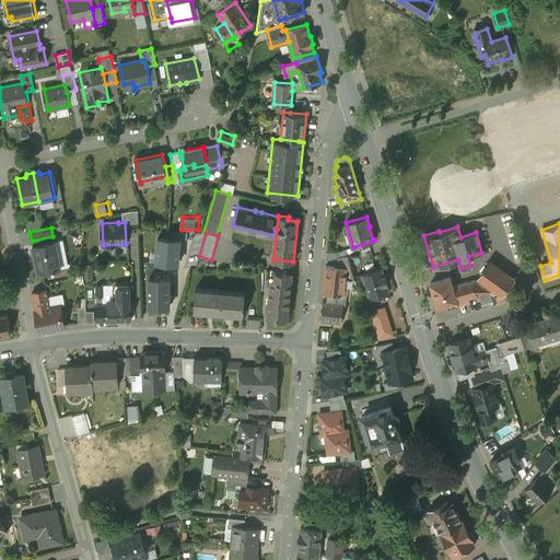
[(55,241),(33,246),(38,272),(60,268),(55,241)]
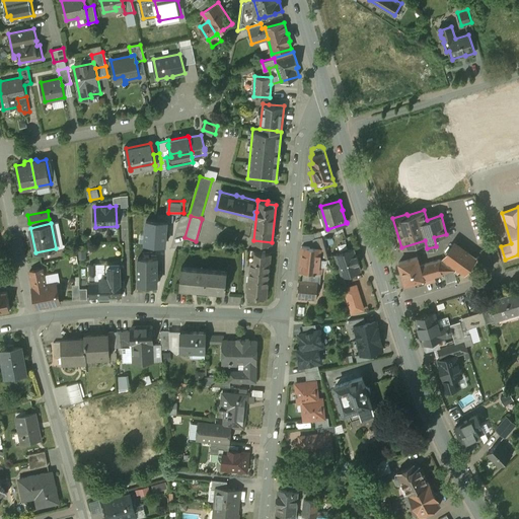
[(329,258),(323,236),(317,237),(319,247),(321,248),(320,257),(329,258)]
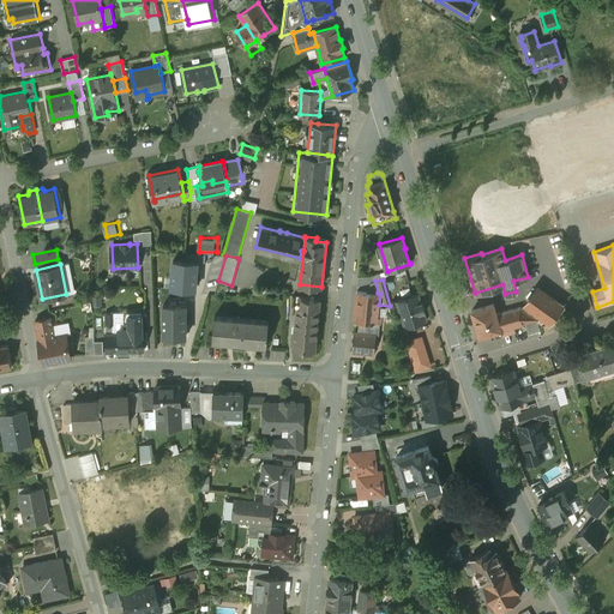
[(561,304),(539,288),(527,305),(549,320),(561,304)]
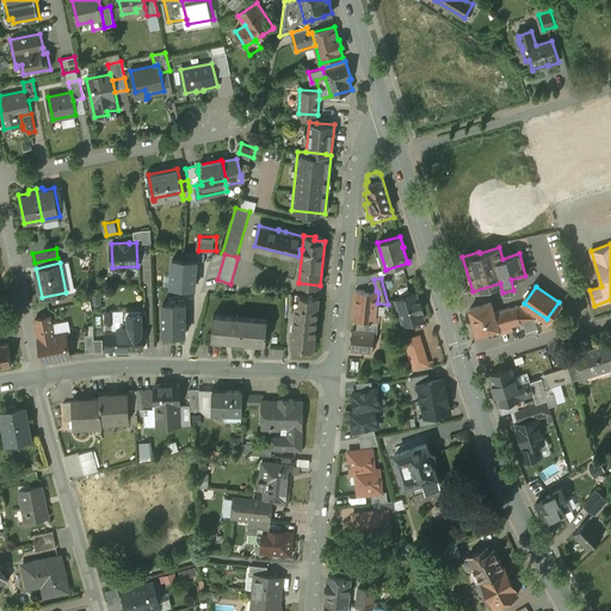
[(369,291),(356,290),(352,319),(358,319),(376,321),(376,320),(377,303),(378,292),(376,291),(369,291)]
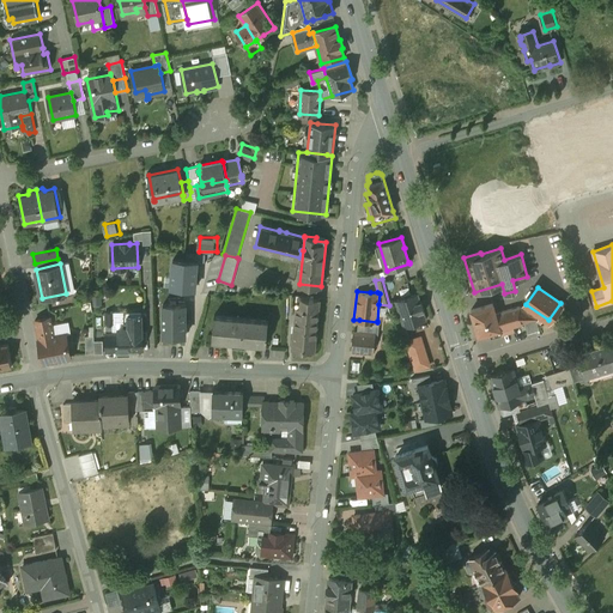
[(418,292),(395,301),(404,327),(426,320),(424,310),(425,310),(422,299),(420,299),(418,292)]
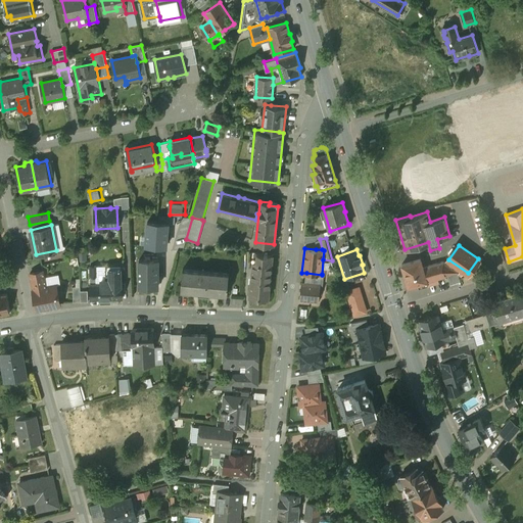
[(501,250),(495,252),(498,263),(504,260),(505,262),(501,250)]
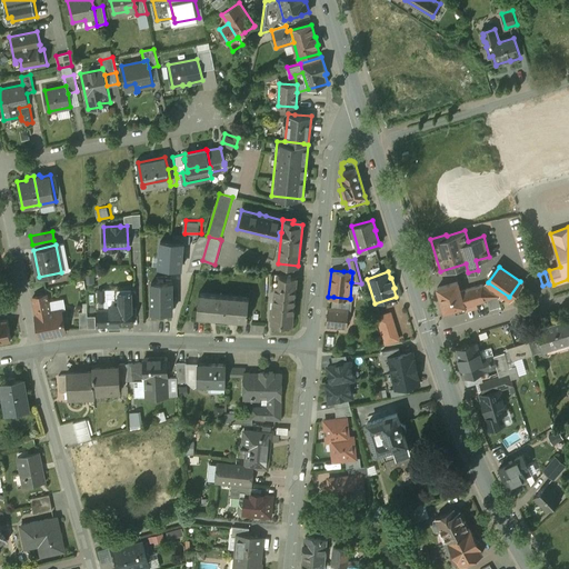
[(297,277),(280,275),(279,285),(276,283),(272,321),(292,323),(297,277)]
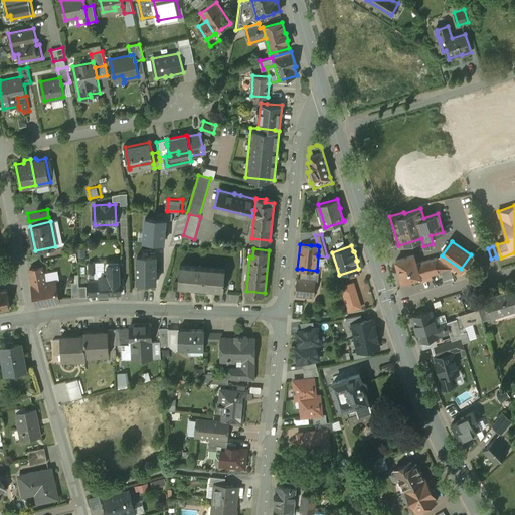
[(414,254),(396,261),(402,282),(411,279),(419,276),(420,276),(416,264),(414,254)]
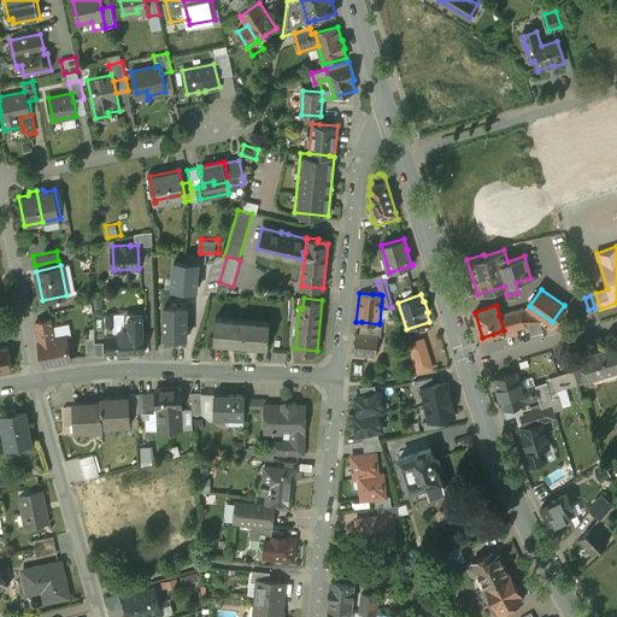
[(187,306),(164,306),(164,338),(176,338),(176,336),(186,336),(186,338),(187,338),(187,306)]
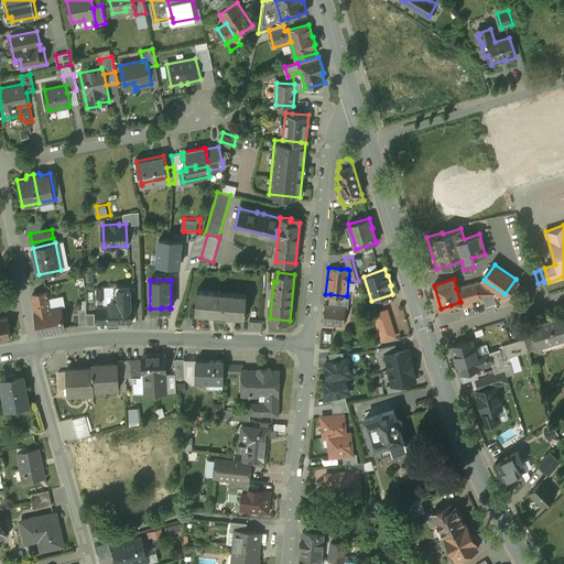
[(478,282),(456,289),(461,302),(483,295),(494,292),(478,282)]
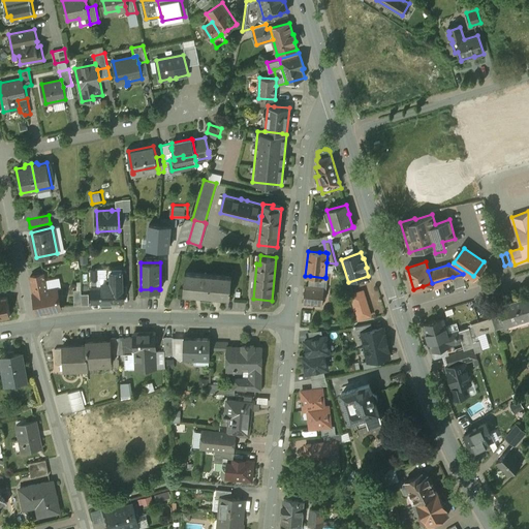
[(102,286),(97,287),(97,280),(99,280),(98,269),(91,269),(91,280),(92,280),(92,286),(91,286),(92,303),(101,303),(101,305),(112,305),(112,302),(123,302),(123,285),(122,268),(121,268),(121,272),(111,272),(111,283),(102,283),(102,286)]
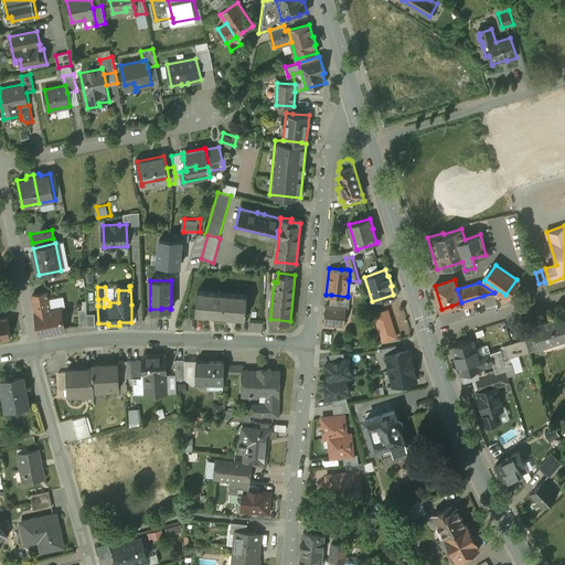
[(237,294),(208,291),(198,290),(195,313),(215,315),(226,316),(245,318),(246,310),(246,308),(247,295),(237,294)]
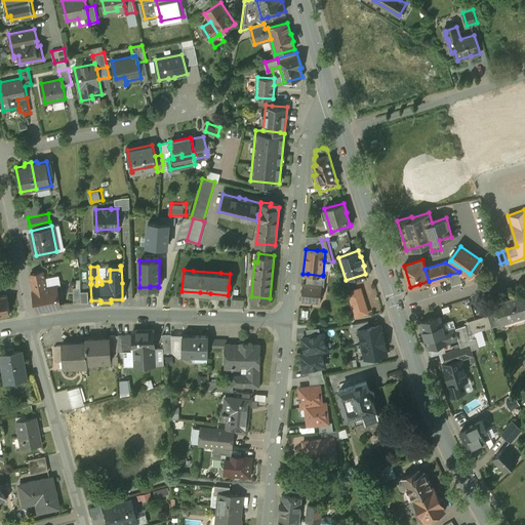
[(43,272),(31,274),(34,290),(46,288),(43,272)]
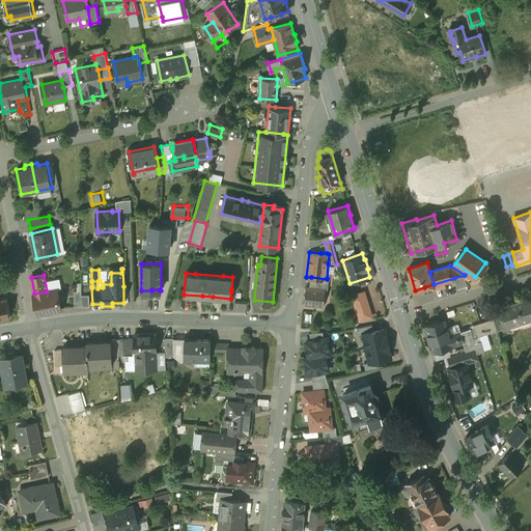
[(465,275),(454,278),(457,288),(467,285),(465,275)]
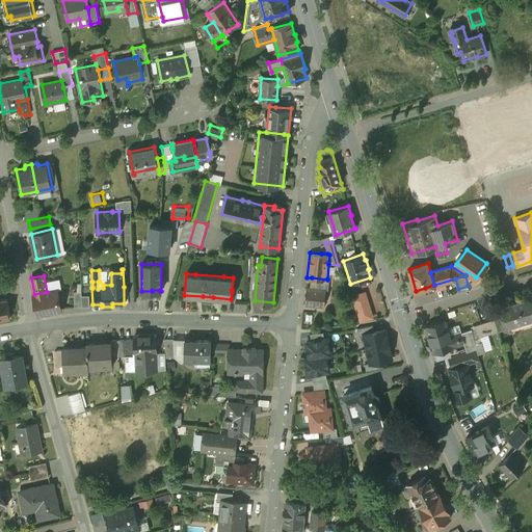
[(327,280),(312,277),(311,288),(326,290),(328,290),(329,278),(327,278),(327,280)]
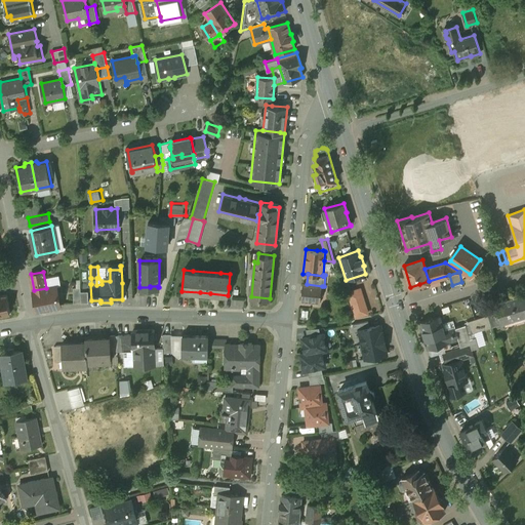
[(307,284),(303,284),(301,300),(320,303),(322,286),(307,284)]
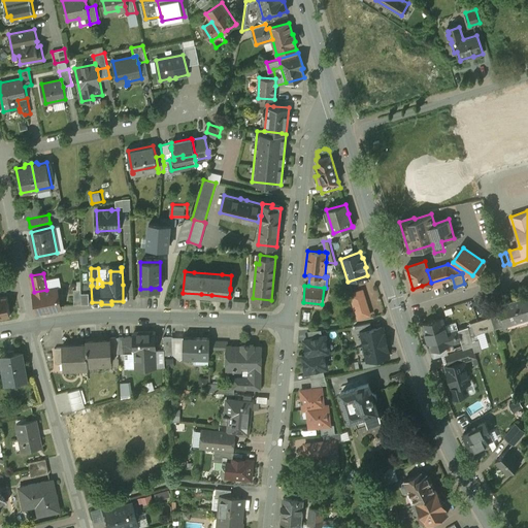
[(34,292),(33,293),(37,312),(61,308),(57,288),(46,290),(34,292)]
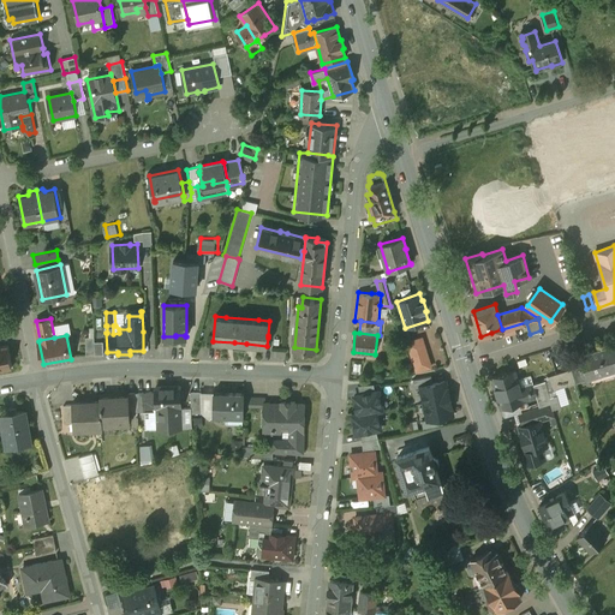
[(422,338),(408,342),(417,371),(431,366),(422,338)]
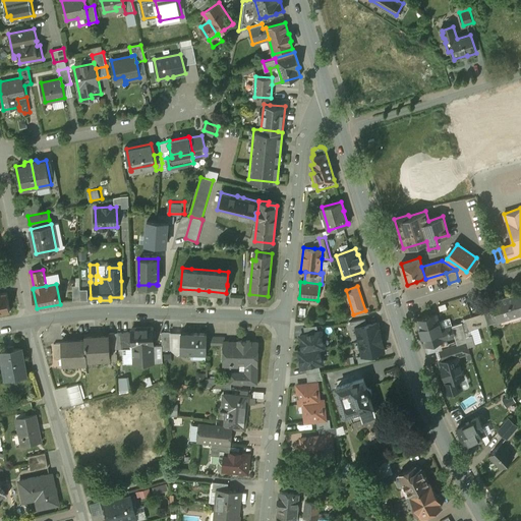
[(519,294),(495,301),(495,300),(494,300),(497,309),(500,321),(501,321),(500,319),(520,311),(520,299),(519,292),(518,292),(519,294)]
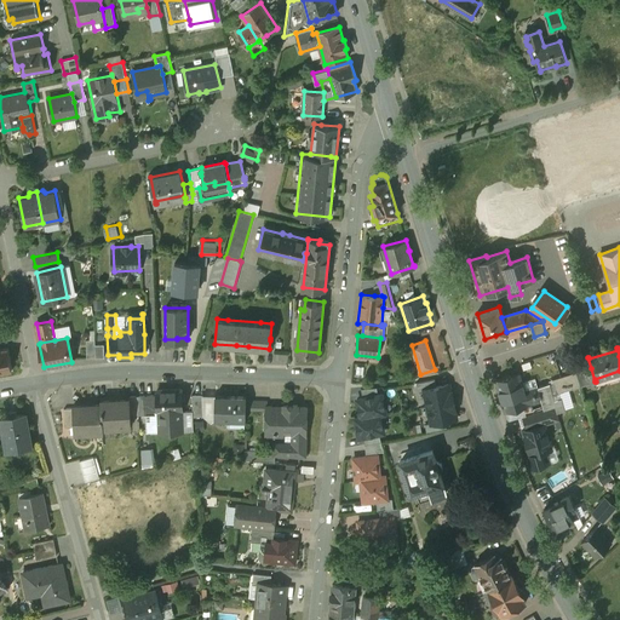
[(7,349),(0,349),(0,372),(12,371),(7,349)]
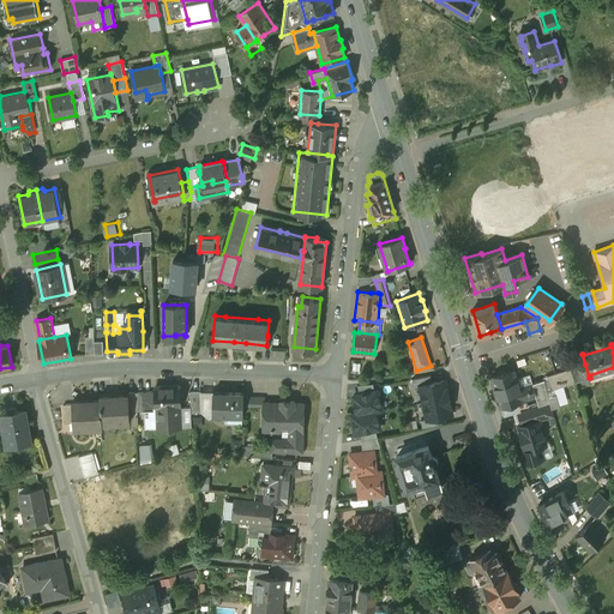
[(585,365),(579,366),(570,368),(575,383),(589,378),(585,365)]
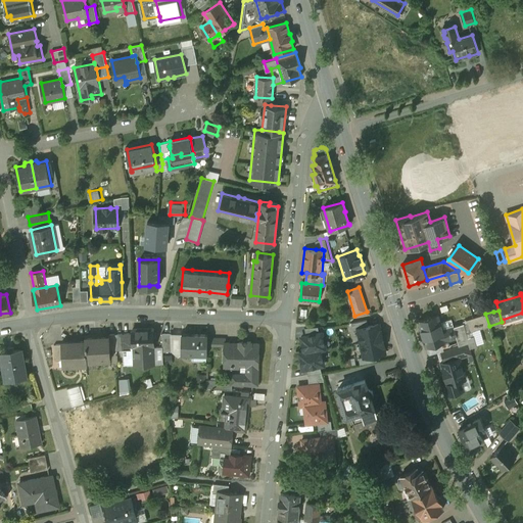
[(485,314),(466,320),(470,332),(489,326),(485,314)]
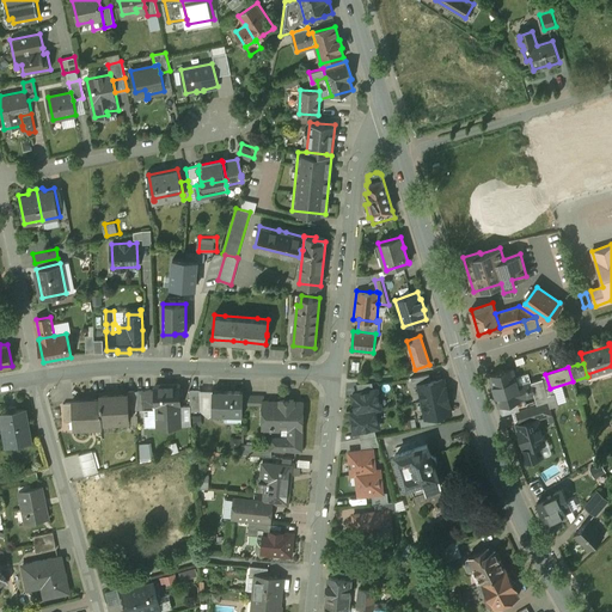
[(513,368),(490,375),(499,405),(500,405),(516,401),(534,395),(537,404),(548,401),(550,408),(558,405),(555,392),(548,395),(543,378),(518,385),(513,368)]
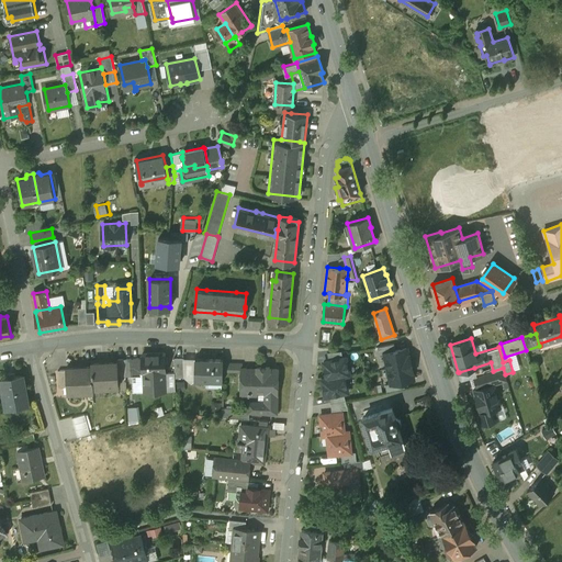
[(385,352),(395,350),(394,344),(378,347),(379,355),(385,353),(385,352)]
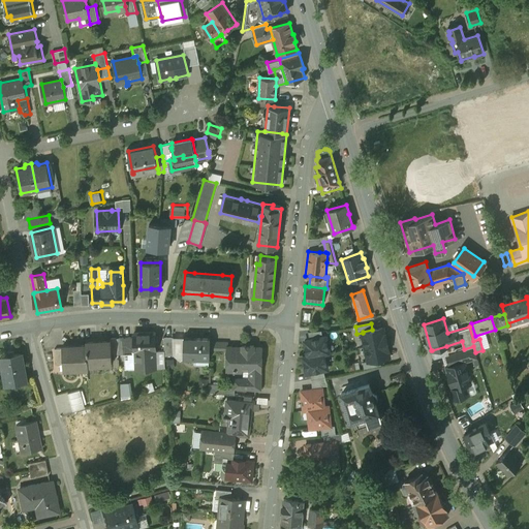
[(363,333),(366,347),(387,342),(386,338),(385,339),(383,328),(372,330),(363,332),(363,333)]
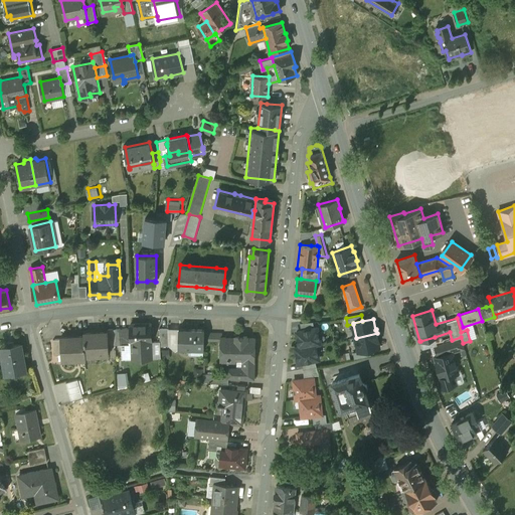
[(313,322),(300,323),(302,331),(315,328),(313,322)]
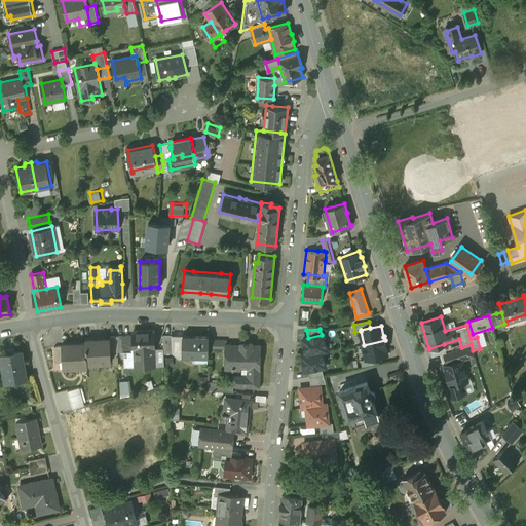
[(154,330),(134,331),(134,335),(135,349),(135,366),(155,366),(154,348),(154,330)]
